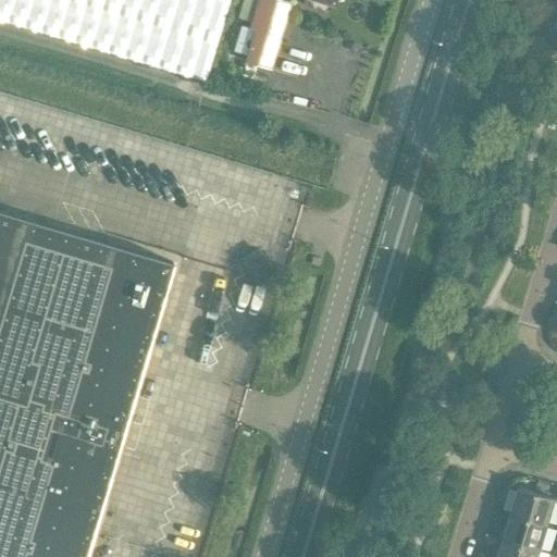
[(0,0),(0,20),(205,82),(229,0),(0,0)]
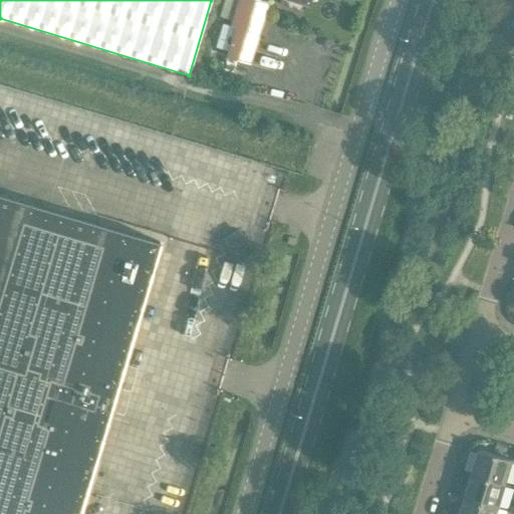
[(249,63),(268,2),(261,0),(236,0),(230,24),(234,26),(225,56),(249,63)]
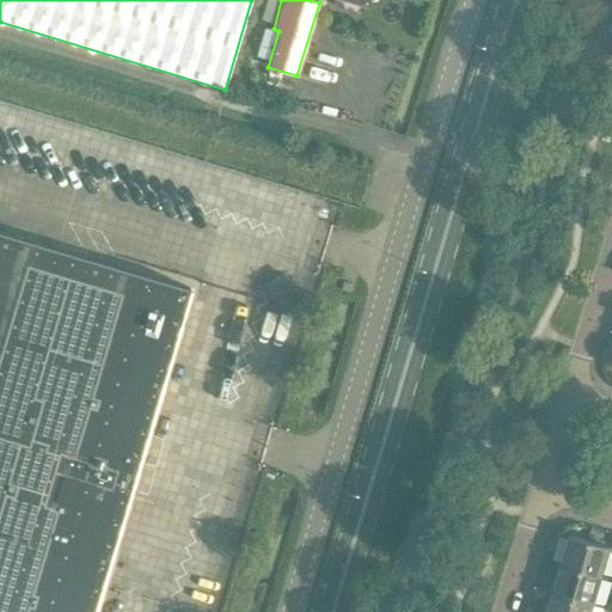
[(289,98),(293,85),(270,78),(265,91),(289,98)]
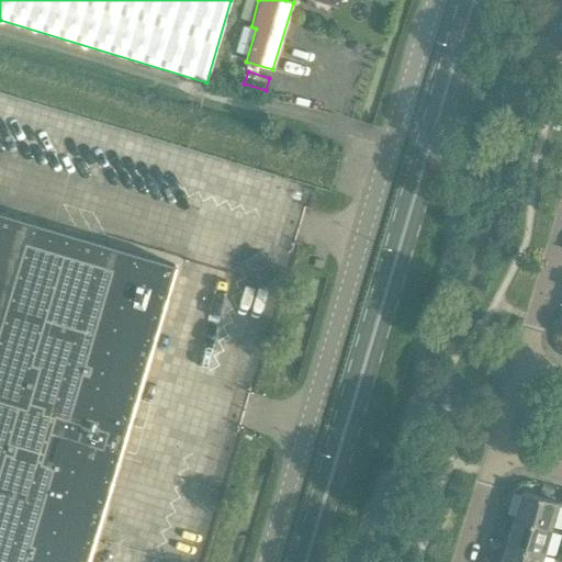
[(0,213),(0,561),(85,561),(173,266),(0,213)]
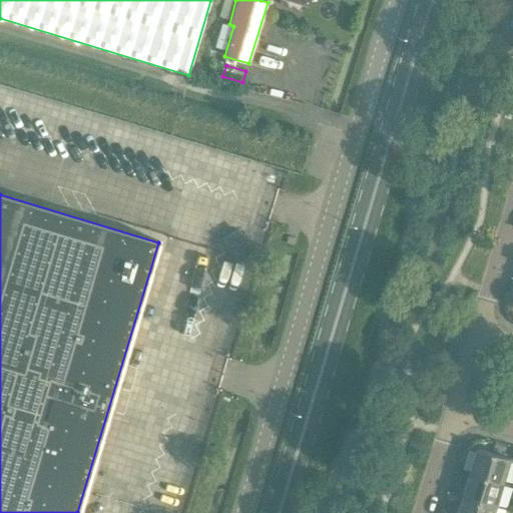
[(471,472),(505,482),(512,459),(478,449),(471,472)]
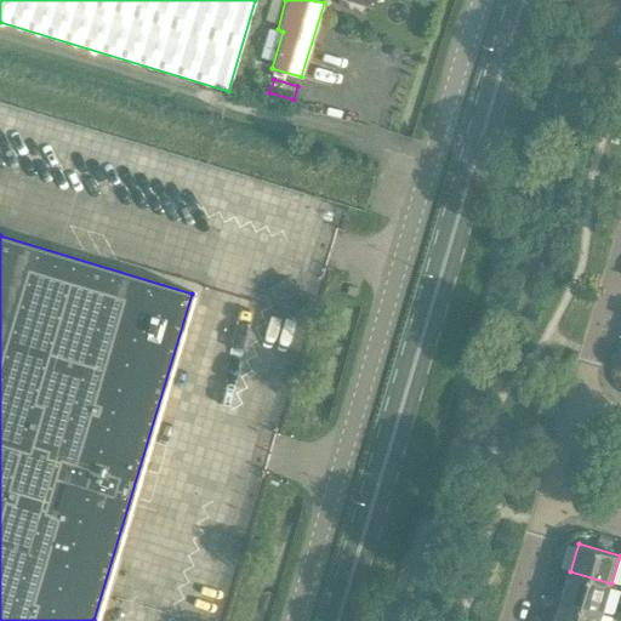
[(611,584),(570,571),(562,600),(603,614),(611,584)]
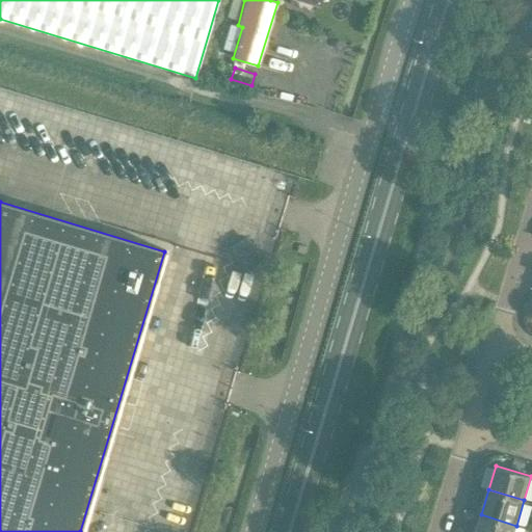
[(516,526),(481,514),(475,531),(523,531),(524,529),(516,527),(516,526)]
